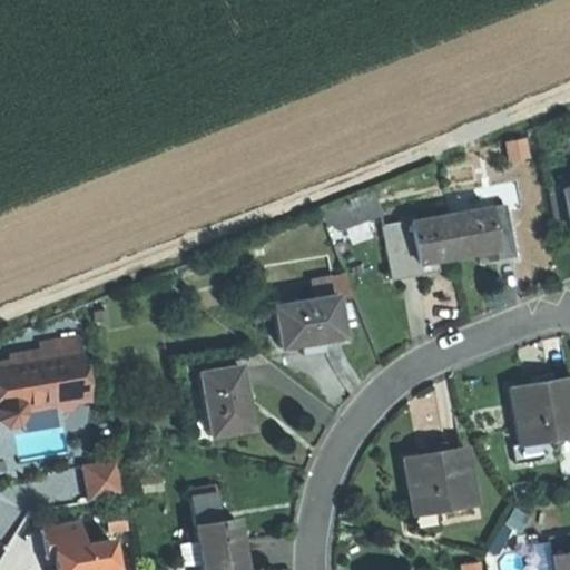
[(501,204),(483,208),(493,246),(497,259),(513,255),(501,204)]
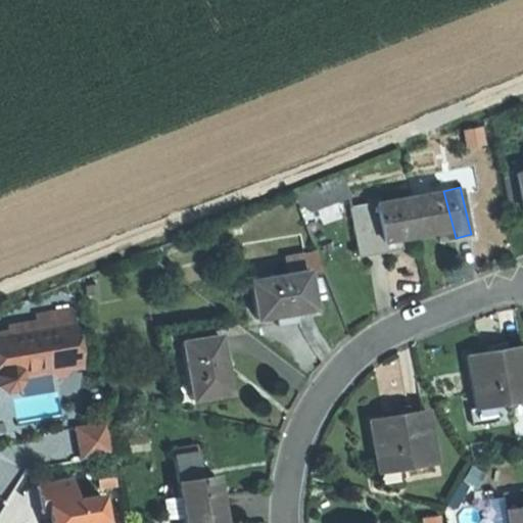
[(443,191),(413,198),(422,234),(437,230),(453,226),(443,191)]
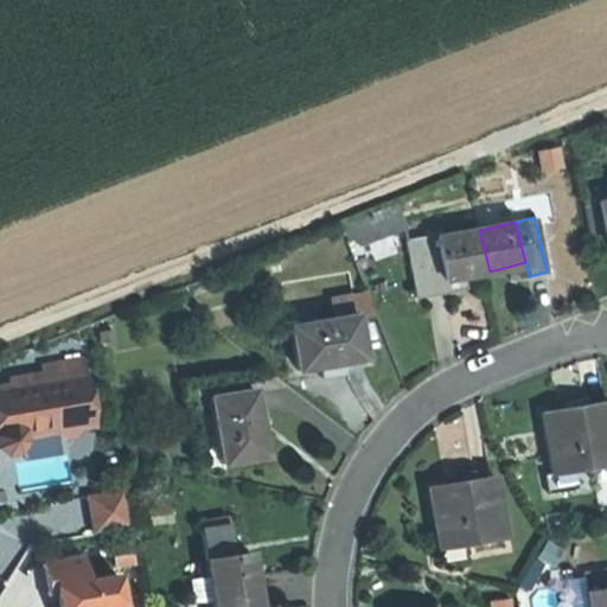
[(490,272),(479,230),(435,241),(446,282),(468,276),(490,272)]
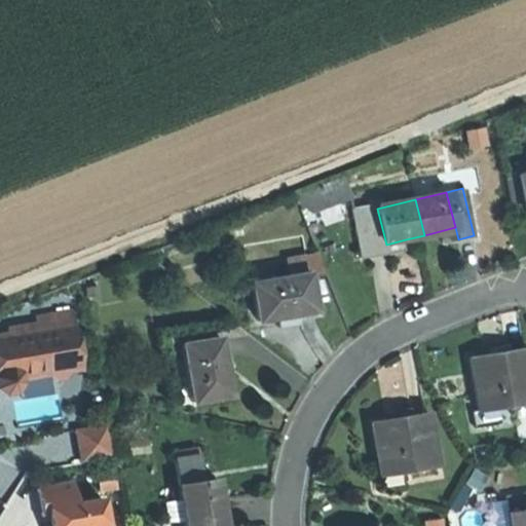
[(386,245),(377,209),(361,213),(373,261),(389,257),(386,245)]
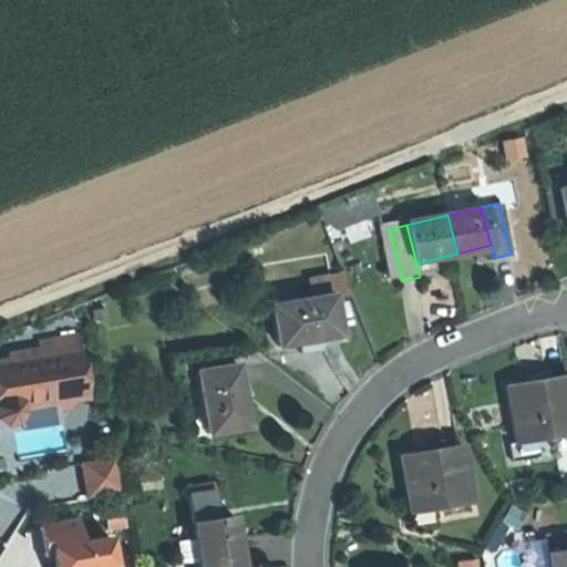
[(402,281),(389,229),(378,233),(390,284),(402,281)]
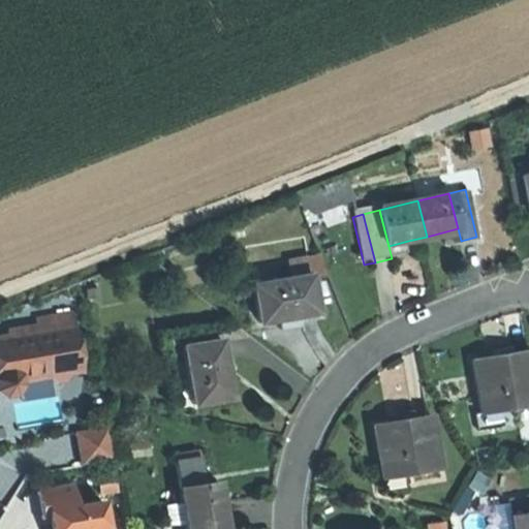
[(290,280),(309,278),(322,276),(320,257),(287,261),(290,280)]
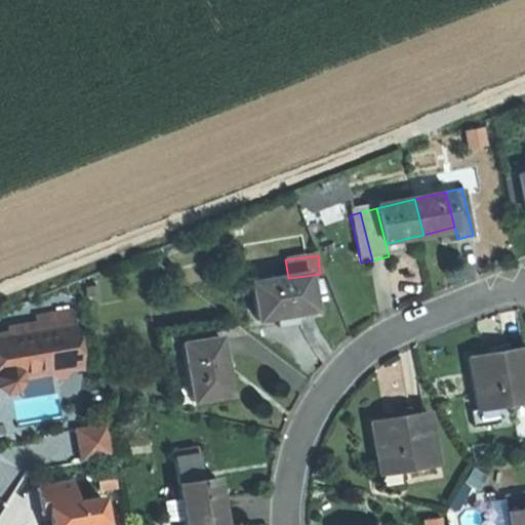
[(312,315),(307,276),(288,278),(252,283),(257,322),(293,318),(312,315)]
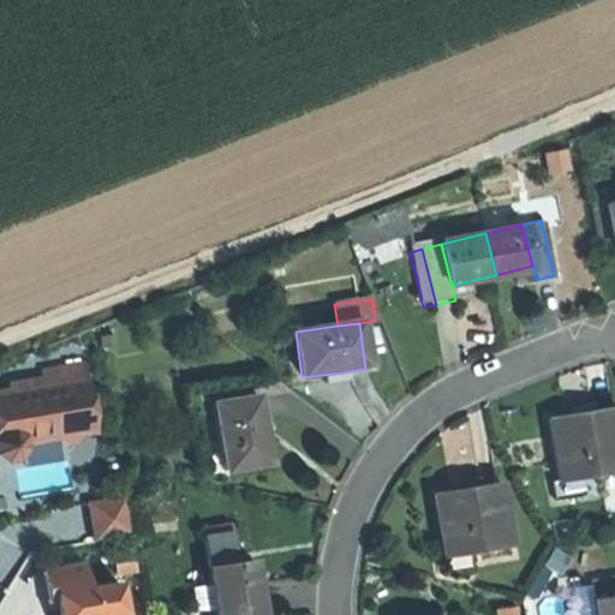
[(0,457),(4,459),(17,457),(23,448),(43,441),(58,436),(64,442),(76,441),(82,434),(89,431),(87,411),(81,407),(78,393),(85,390),(82,364),(42,370),(43,386),(27,388),(25,381),(9,383),(9,392),(0,392),(0,457)]
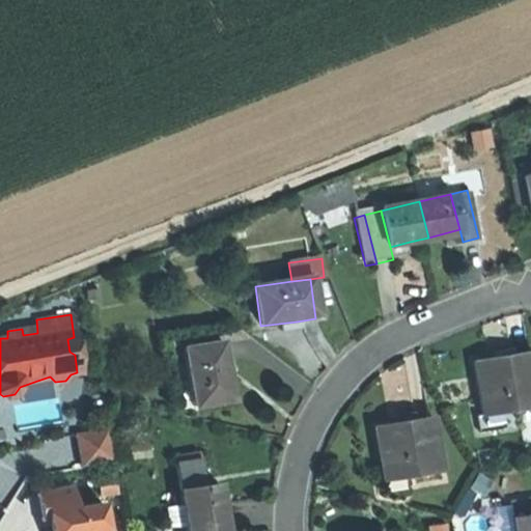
[(221,338),(186,346),(201,404),(235,395),(230,371),(221,338)]
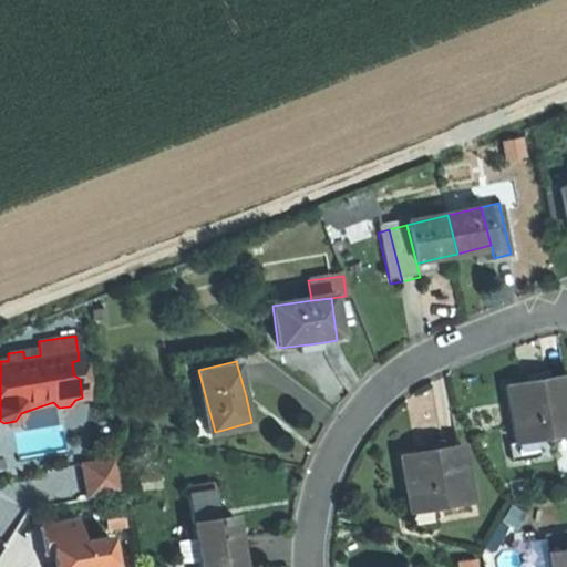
[(509,390),(519,444),(566,435),(566,379),(539,384),(509,390)]
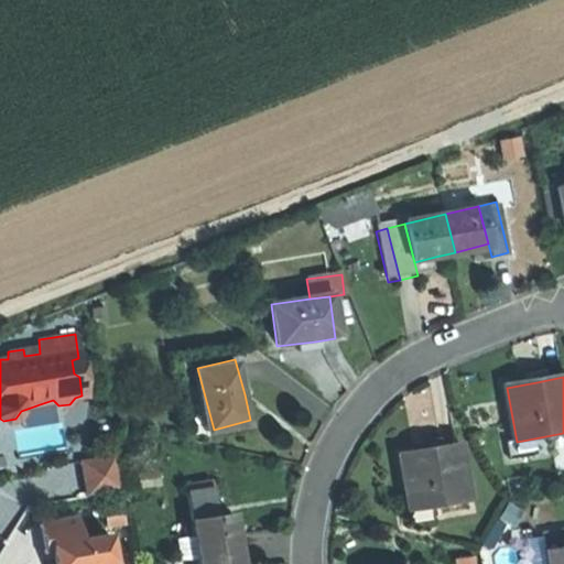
[(429,453),(401,458),(410,512),(473,501),(464,447),(429,453)]
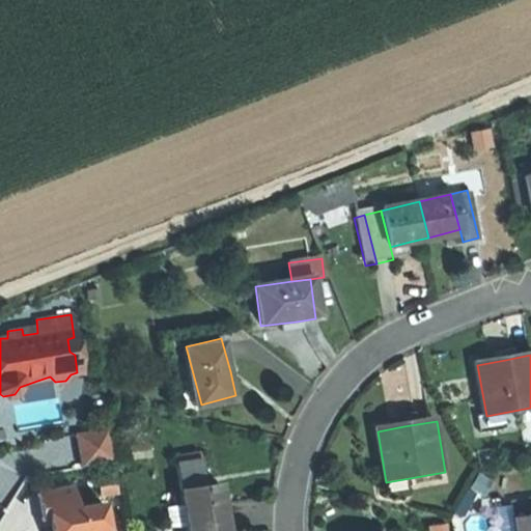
[(81,467),(112,460),(106,427),(75,434),(81,467)]
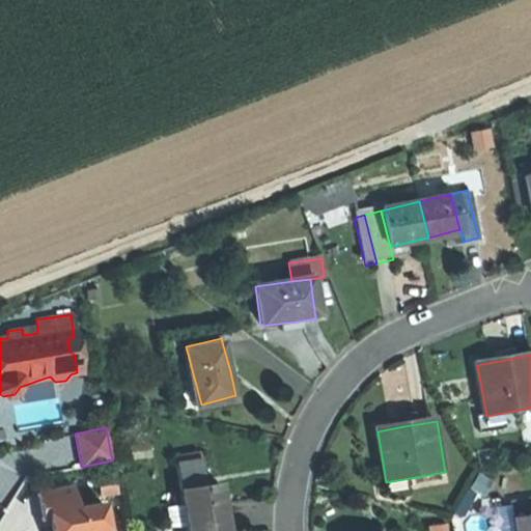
[(178,488),(205,483),(201,457),(174,462),(178,488)]
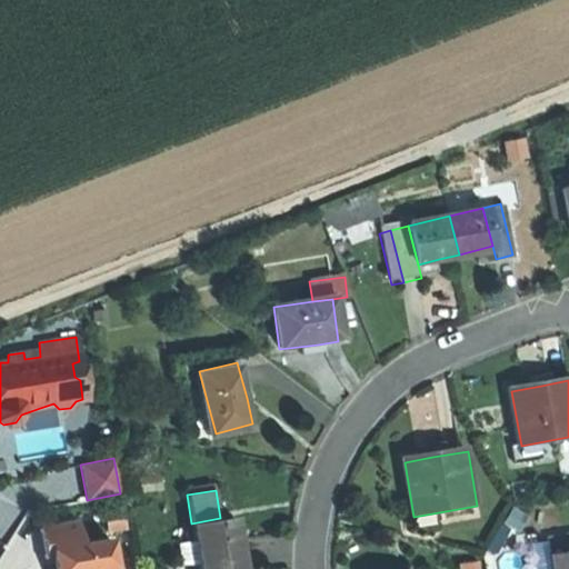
[(125,506),(105,510),(109,529),(128,526),(125,506)]
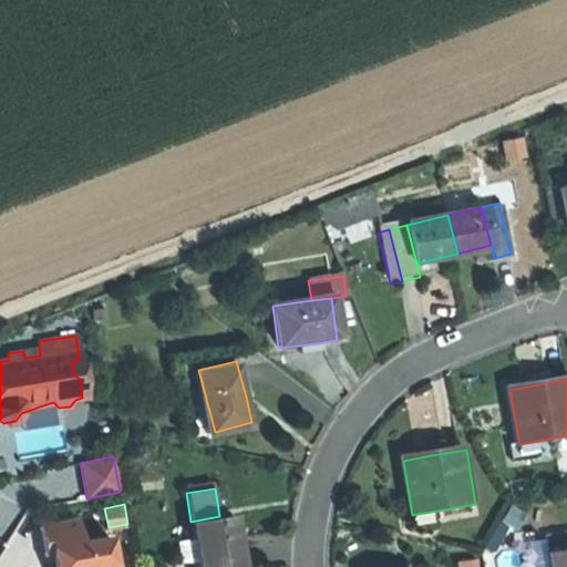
[(196,565),(241,556),(238,538),(235,514),(219,516),(191,522),(188,522),(196,565)]
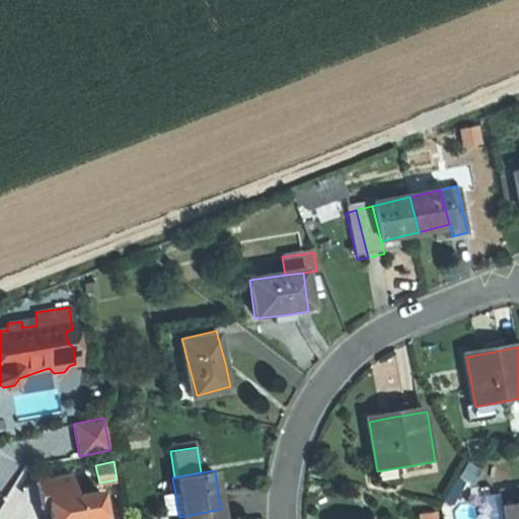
[(53,518),(104,518),(100,492),(75,496),(72,475),(36,482),(41,509),(48,508),(51,507),(53,518)]
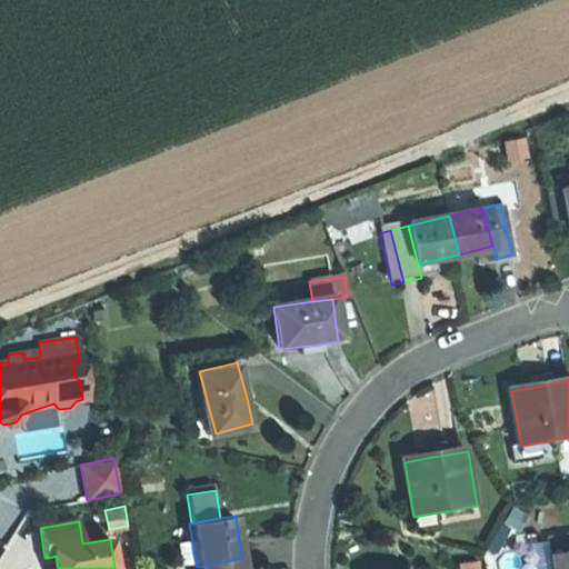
[(495,535),(486,548),(493,553),(502,540),(495,535)]
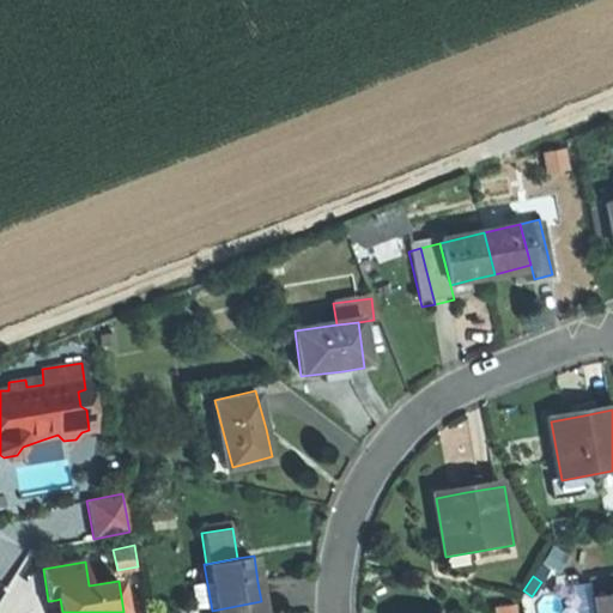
[(593,602),(612,599),(612,580),(589,584),(593,602)]
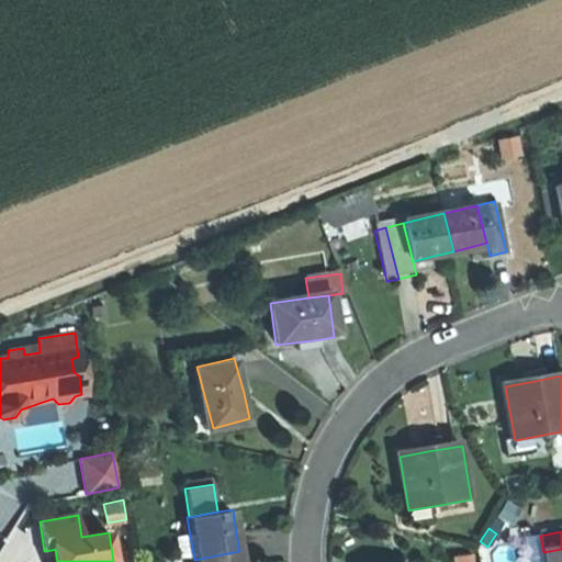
[(536,553),(543,552),(540,536),(532,537),(536,553)]
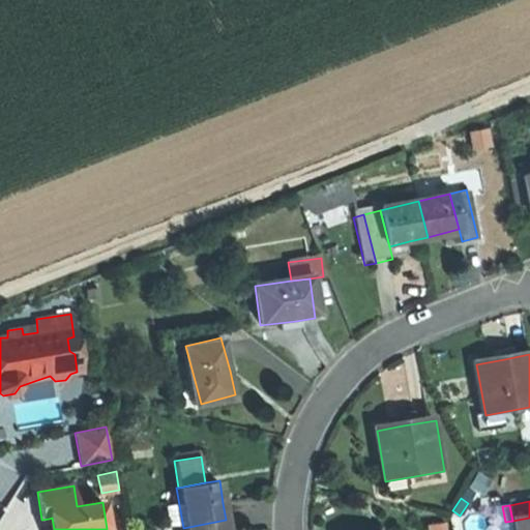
[(513,529),(529,529),(529,518),(512,521),(513,529)]
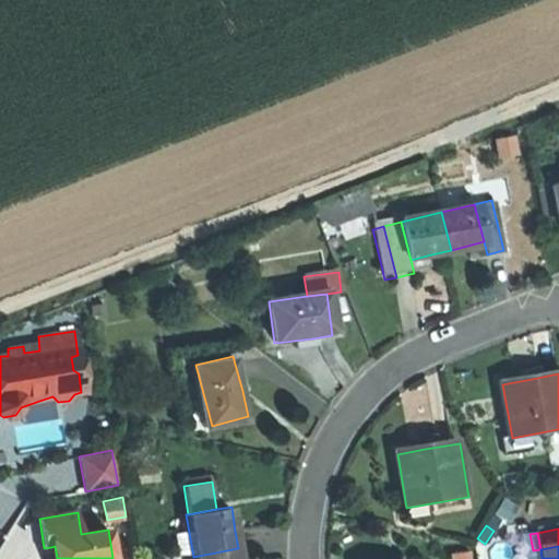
[(239,558),(238,548),(193,557),(193,558),(239,558)]
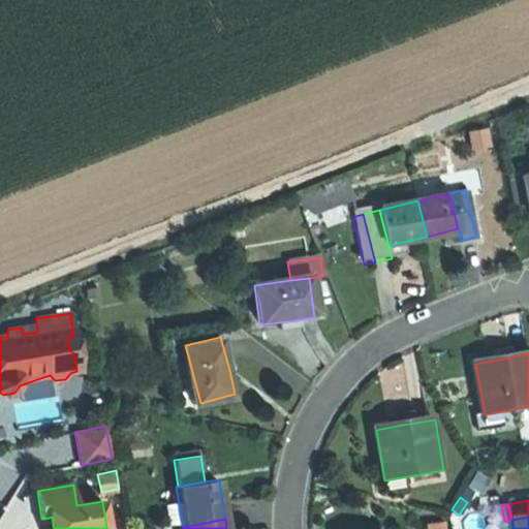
[(499,528),(512,528),(511,520),(504,521),(498,522),(499,528)]
